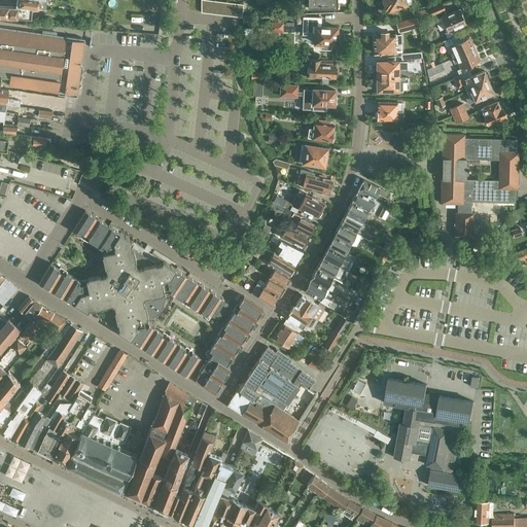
[(19,0),(18,6),(32,8),(35,8),(45,9),(46,0),(19,0)]
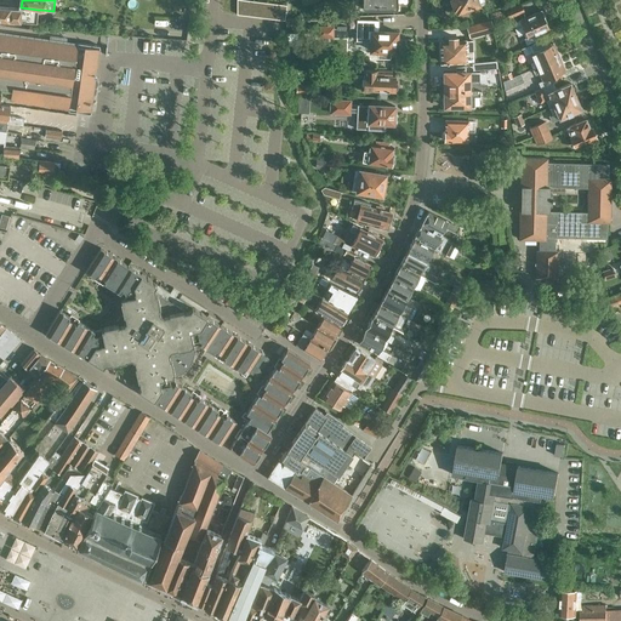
[(472,6),(474,6),(474,5),(478,4),(477,0),(450,0),(450,1),(451,6),(454,6),(454,9),(456,7),(457,11),(459,10),(460,12),(466,10),(466,9),(472,6)]
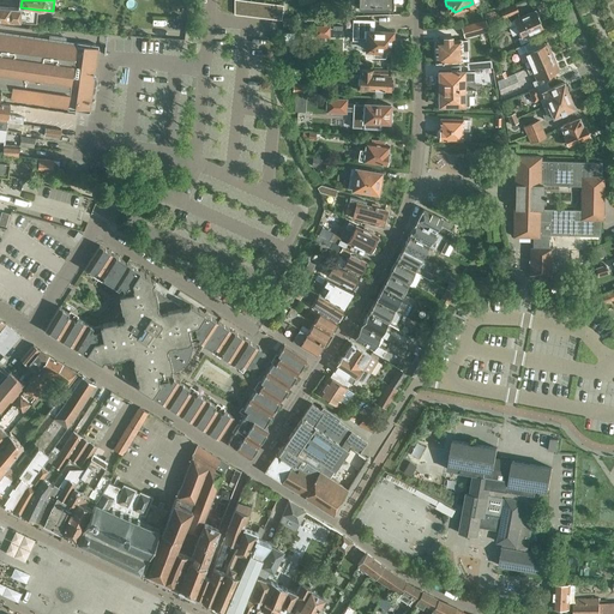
[(500,10),(504,18),(519,12),(515,2),(500,10)]
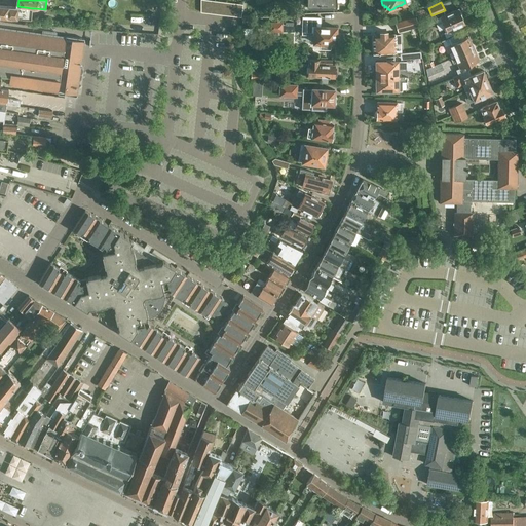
[(32,8),(17,6),(0,4),(0,16),(0,17),(31,19),(32,8)]
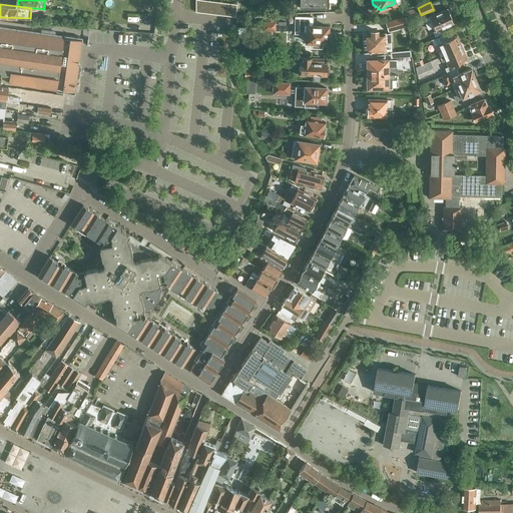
[(414,8),(412,8),(411,7),(405,8),(405,9),(403,10),(404,11),(406,11),(408,16),(416,13),(414,8)]
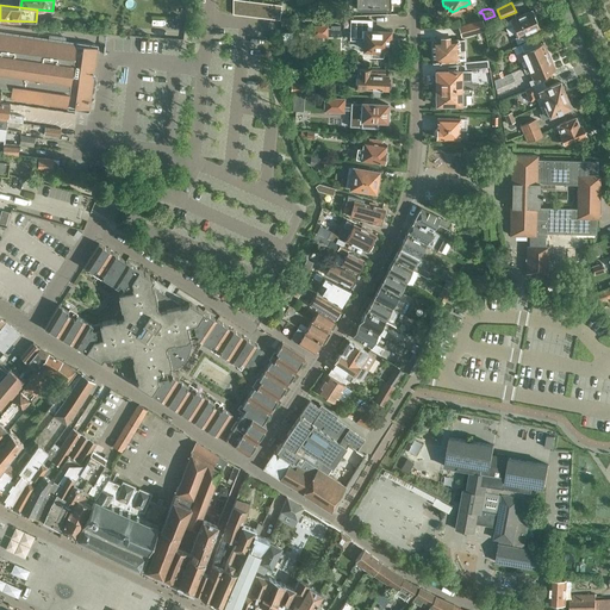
[(531,37),(529,31),(539,27),(531,10),(504,23),(506,27),(509,35),(516,31),(518,36),(516,37),(518,43),(531,37)]
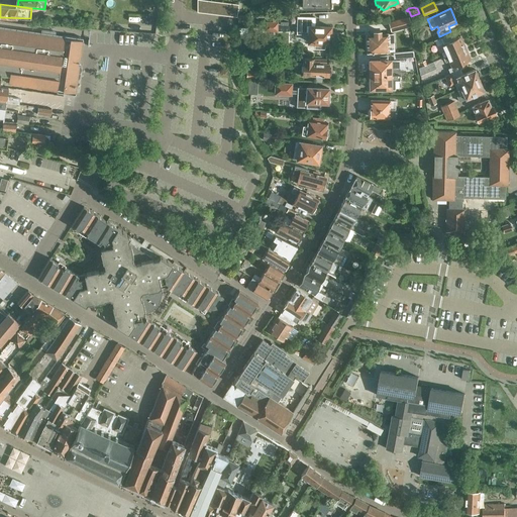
[(389,22),(391,30),(411,25),(409,16),(389,22)]
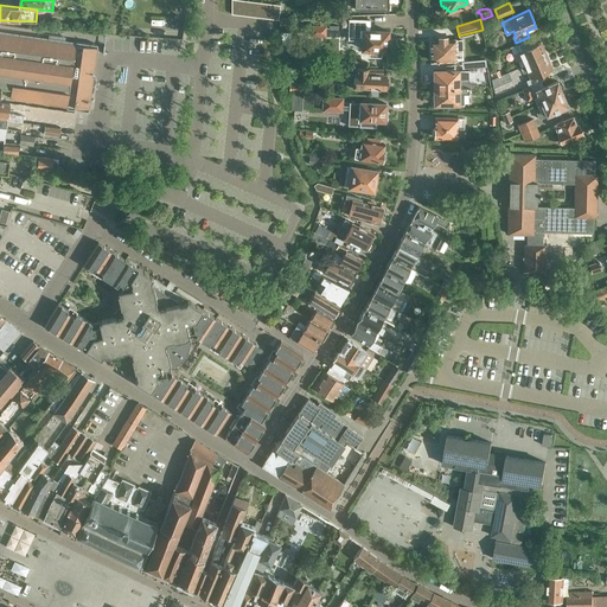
[(311,36),(325,36),(325,26),(311,25),(311,36)]
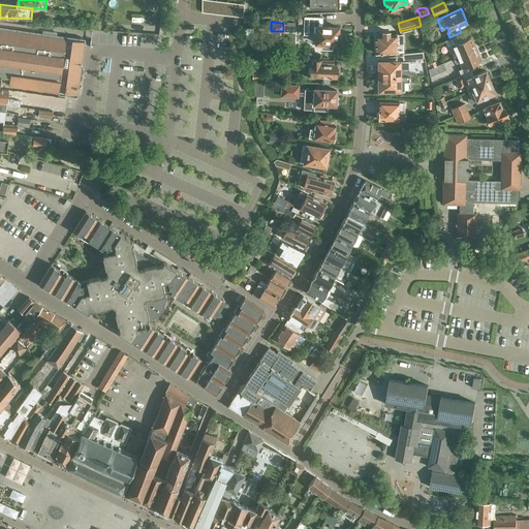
[(338,35),(338,26),(313,26),(313,25),(312,25),(312,26),(306,26),(305,33),(315,34),(315,42),(321,42),(321,48),(331,49),(331,43),(338,43),(338,41),(340,40),(340,36),(338,35)]
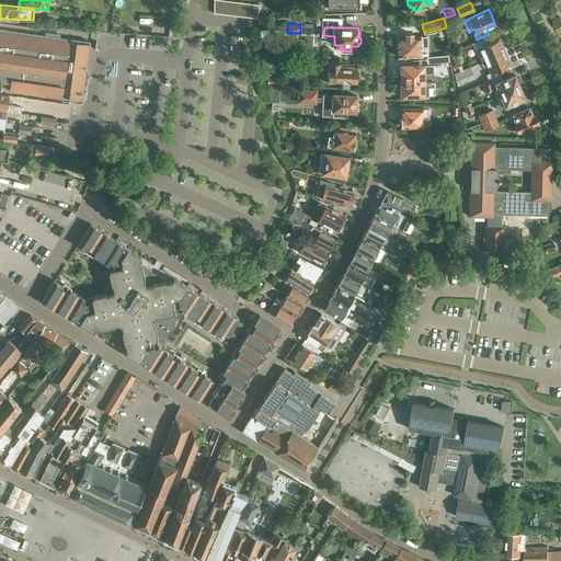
[(268,30),(259,31),(260,42),(270,41),(268,30)]
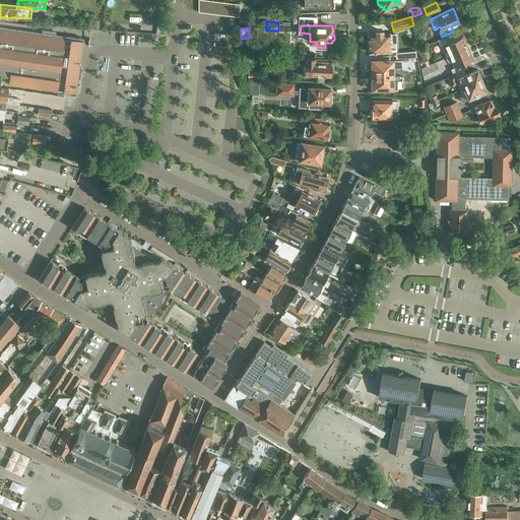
[(0,52),(80,64),(83,41),(65,39),(65,38),(0,28),(0,52)]
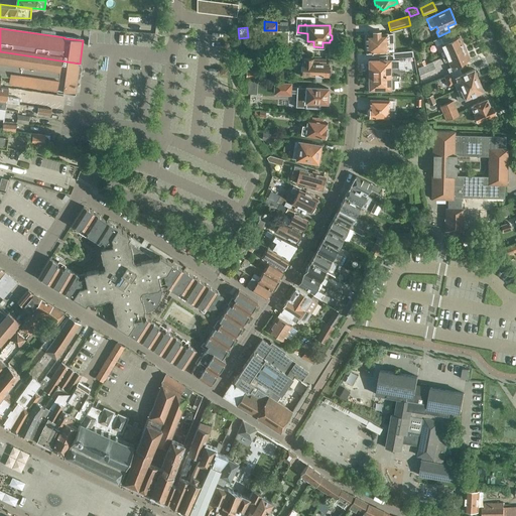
[(390,34),(380,34),(380,31),(369,31),(370,35),(366,35),(367,51),(391,50),(390,41),(390,34)]
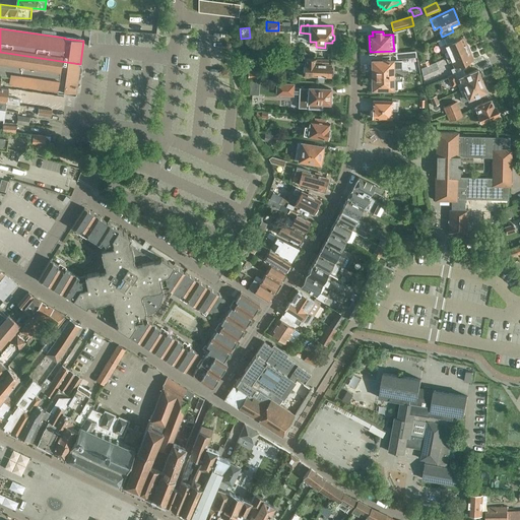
[(446,57),(468,48),(463,36),(459,37),(457,31),(446,37),(437,41),(439,46),(444,44),(445,44),(448,51),(444,53),(446,57)]
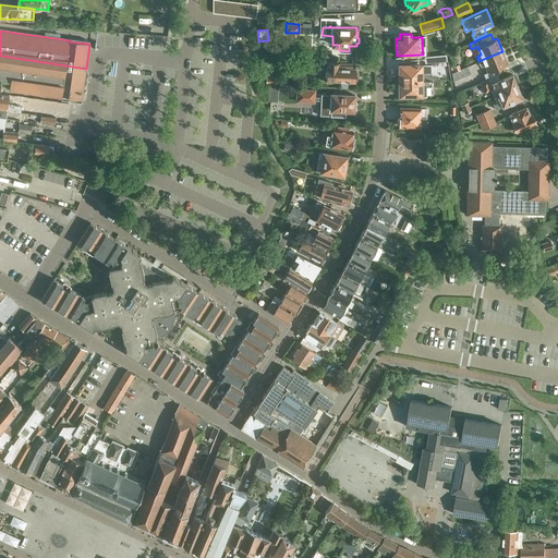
[(486,79),(497,74),(506,71),(504,65),(508,63),(502,51),(478,61),(481,65),(484,64),(487,72),(483,73),(486,79)]
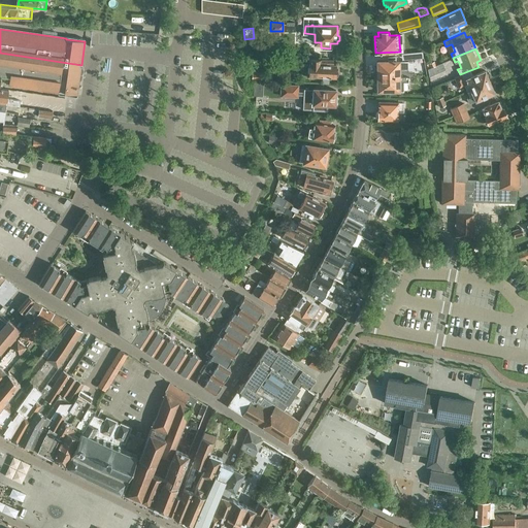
[(77,94),(81,65),(0,53),(0,76),(1,77),(9,77),(8,85),(59,92),(77,94)]
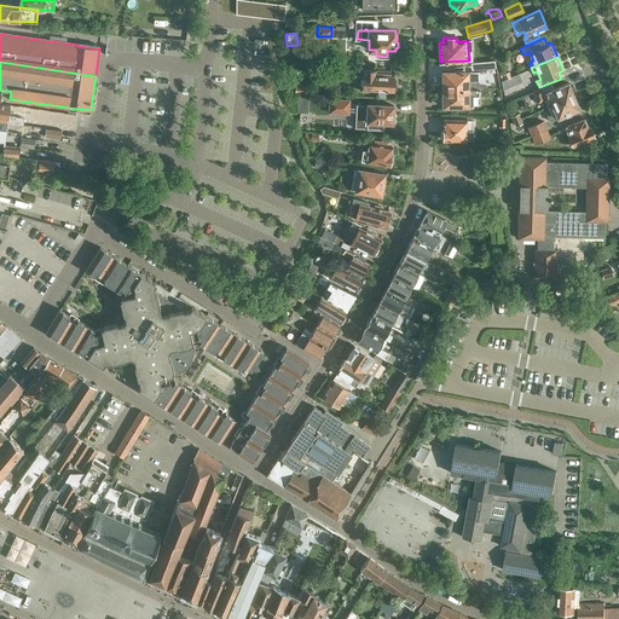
[(444,88),(478,88),(478,71),(464,71),(464,65),(455,65),(455,71),(443,71),(444,88)]
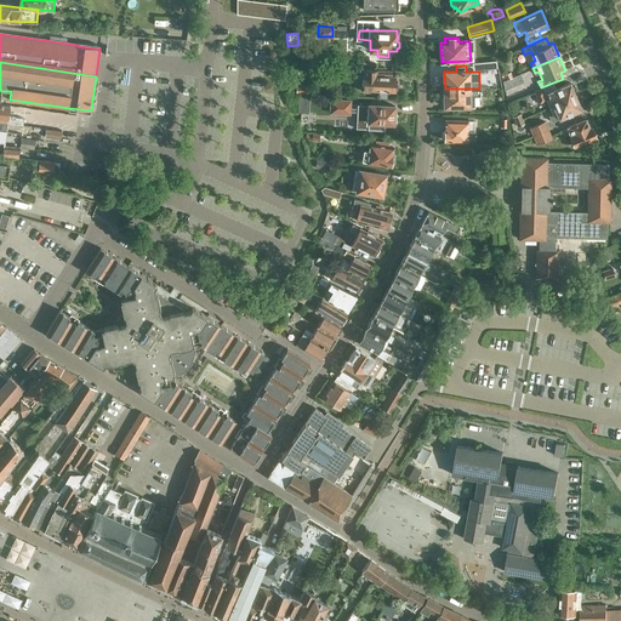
[(394,89),(397,89),(398,85),(397,81),(396,81),(396,77),(392,75),(392,69),(364,68),(364,81),(366,81),(366,90),(379,90),(379,98),(387,98),(387,90),(394,91),(394,89)]
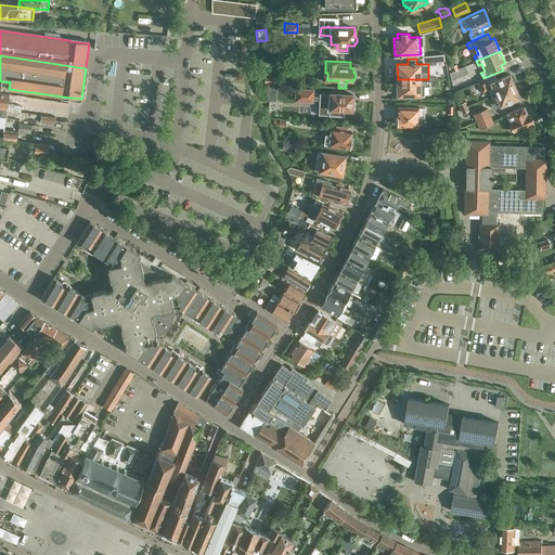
[(494,94),(515,85),(510,74),(497,79),(494,74),(483,78),(477,81),(481,92),(491,88),(494,94)]
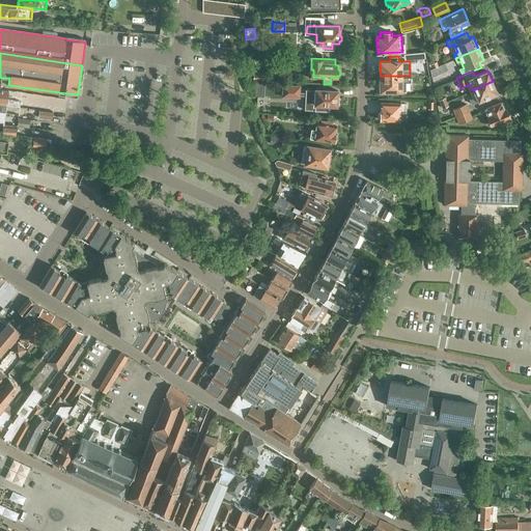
[(410,76),(381,76),(381,90),(406,90),(404,81),(415,81),(415,76),(410,76)]
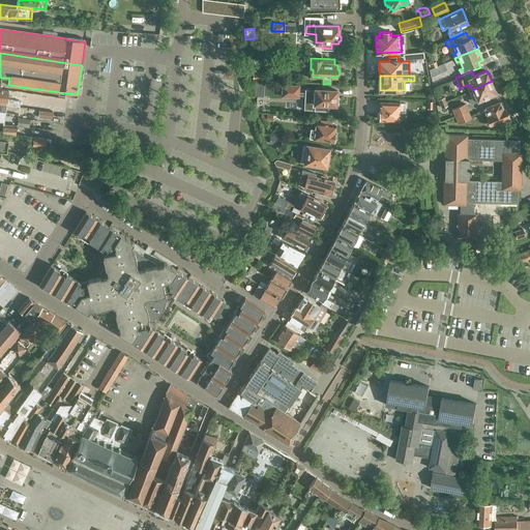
[(492,81),(472,90),(474,95),(468,97),(471,104),(496,92),(492,81)]
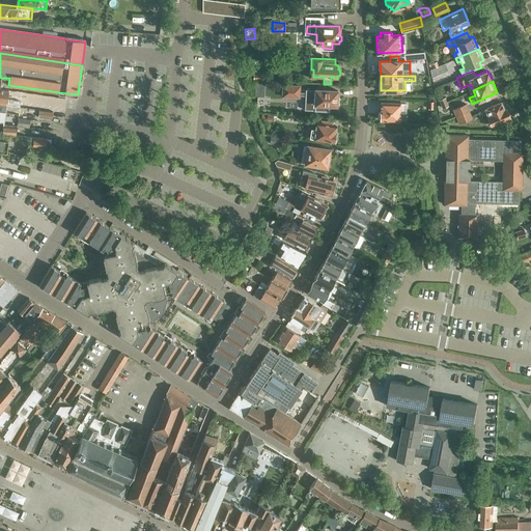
[(254,96),(263,96),(264,83),(255,82),(254,96)]
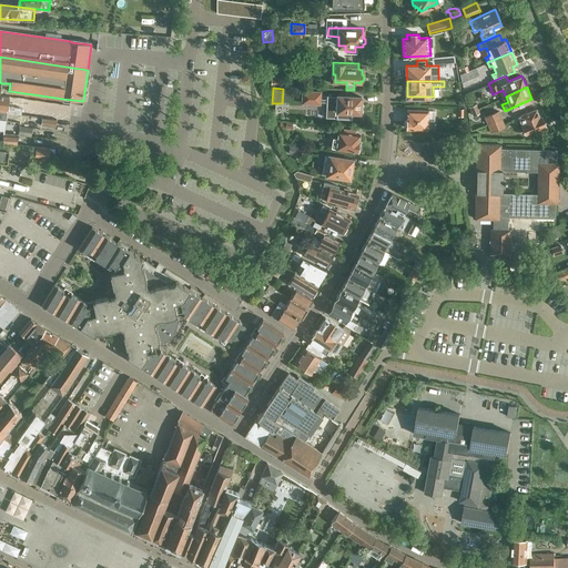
[(359,104),(361,97),(337,95),(337,97),(326,95),(326,99),(320,99),(320,92),(302,91),(302,103),(320,104),(320,103),(326,103),(326,119),(336,119),(352,120),(352,112),(359,112),(359,111),(362,110),(362,105),(359,104)]
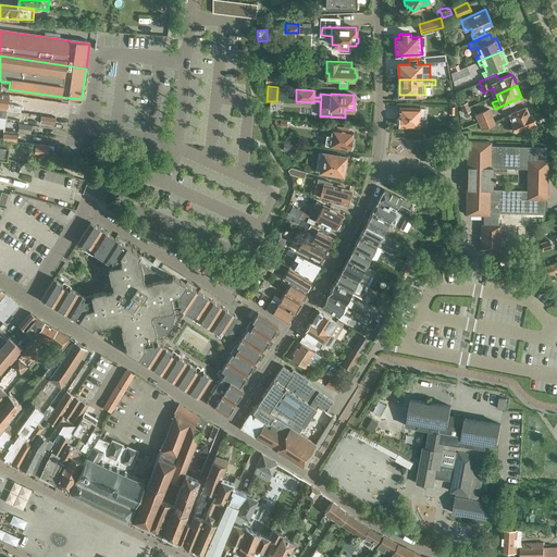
[(9,94),(0,93),(0,109),(5,110),(20,112),(21,106),(7,103),(9,94)]
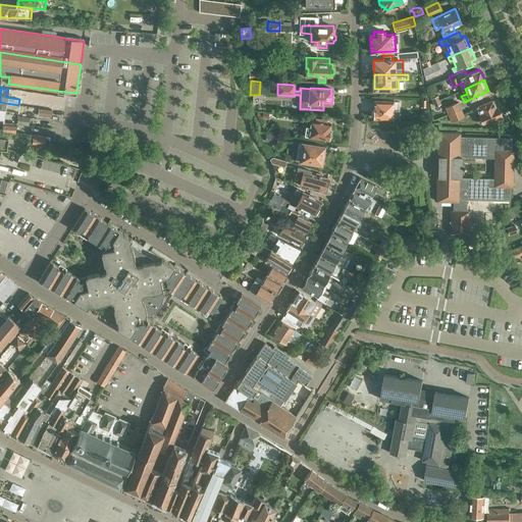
[(498,106),(496,107),(492,100),(478,106),(481,113),(479,114),(483,122),(489,119),(491,122),(494,120),(493,118),(501,114),(498,106)]
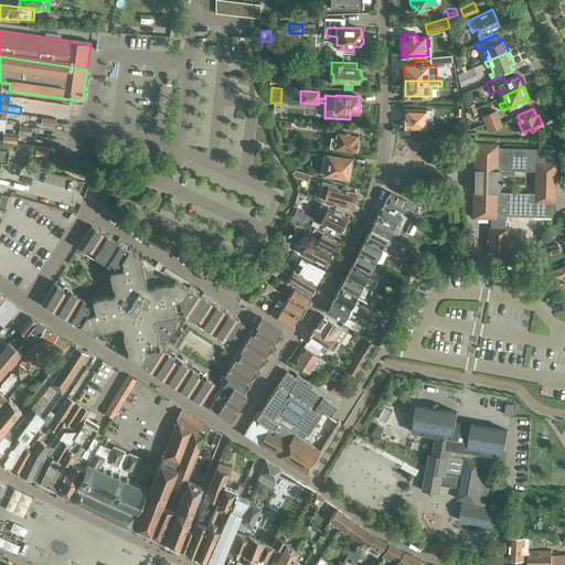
[(432,109),(425,109),(405,109),(405,117),(404,117),(404,119),(402,120),(402,126),(404,126),(404,127),(425,128),(425,118),(429,118),(432,118),(432,109)]
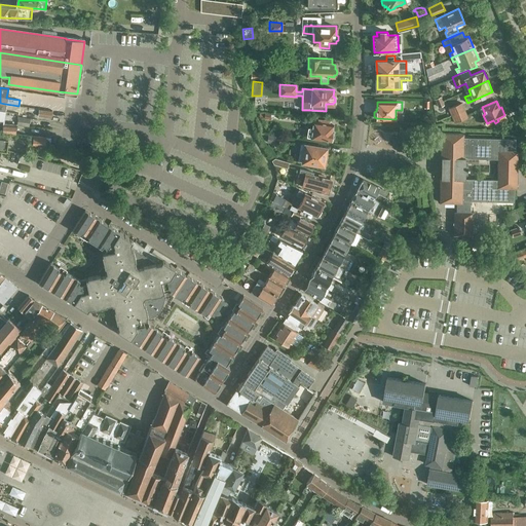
[(452,115),(464,110),(461,103),(448,108),(452,115)]
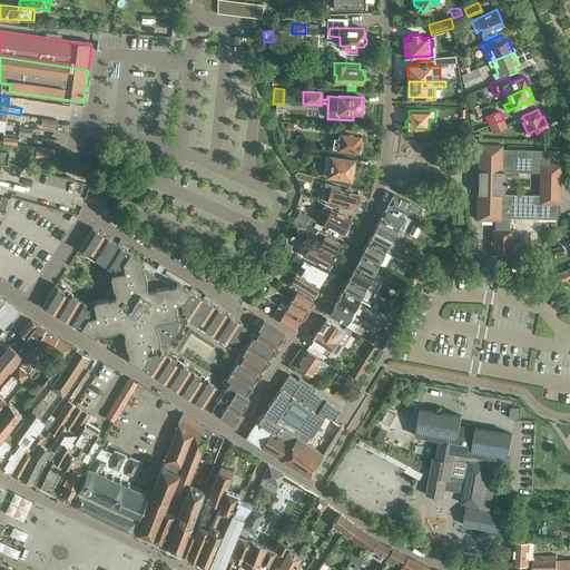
[(503,119),(490,125),(492,133),(507,126),(503,119)]
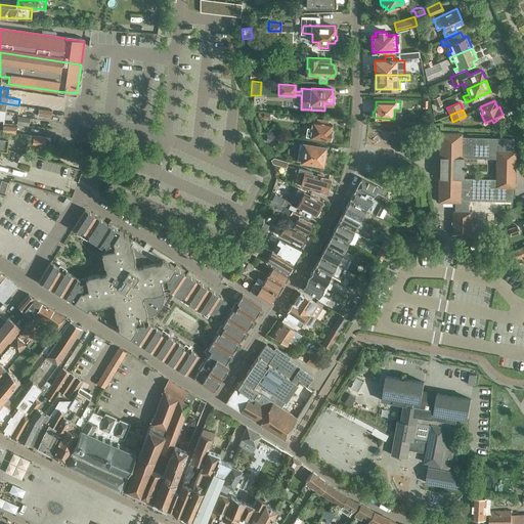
[(16,117),(16,124),(29,126),(30,118),(16,117)]
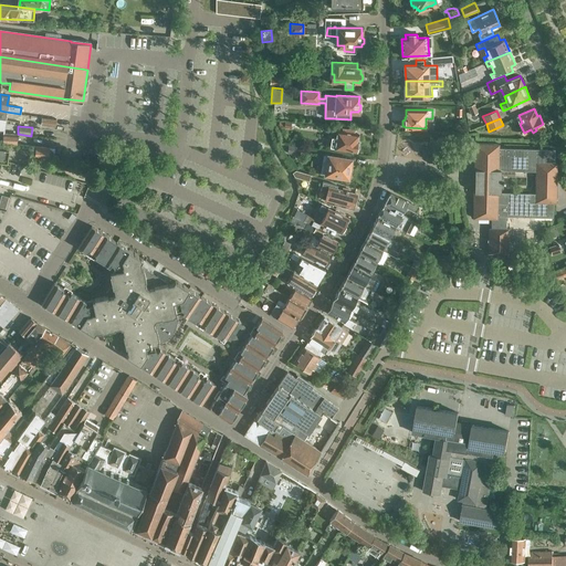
[(3,129),(0,128),(0,140),(2,142),(16,144),(18,134),(3,133),(3,129)]
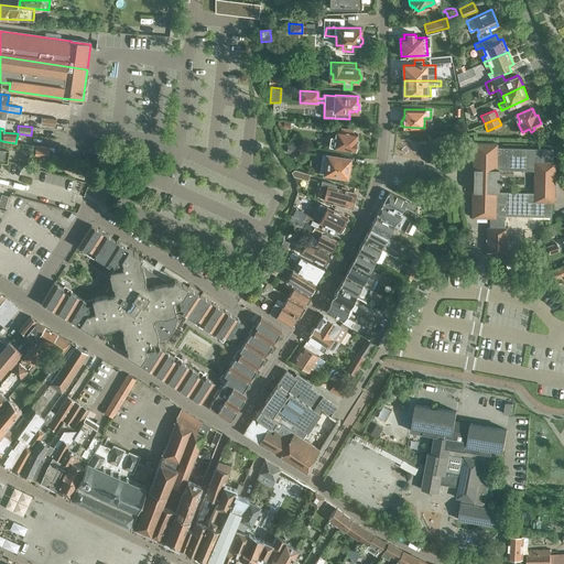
[(357,132),(353,132),(354,129),(340,128),(340,130),(336,130),(335,137),(331,137),(328,147),(355,150),(355,149),(357,149),(358,145),(358,141),(356,141),(357,132)]
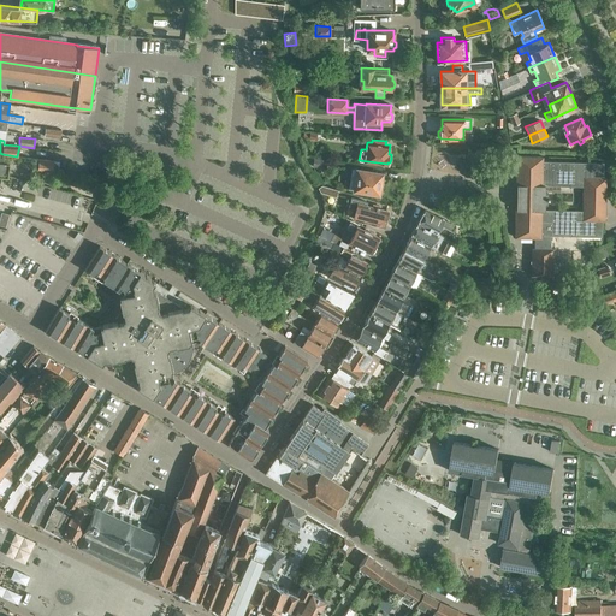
[(552,248),(550,248),(551,234),(602,235),(602,219),(605,219),(605,177),(603,177),(603,161),(543,160),(543,157),(516,155),(515,236),(534,237),(534,248),(532,248),(532,274),(551,274),(552,248)]
